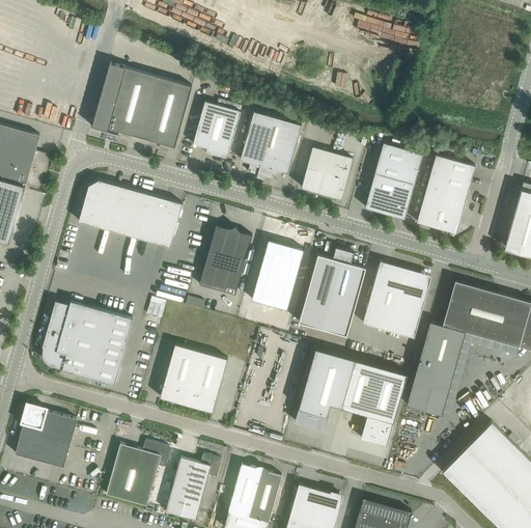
[(118,132),(174,148),(192,87),(110,64),(92,127),(91,127),(91,128),(118,135),(117,134),(118,132)]
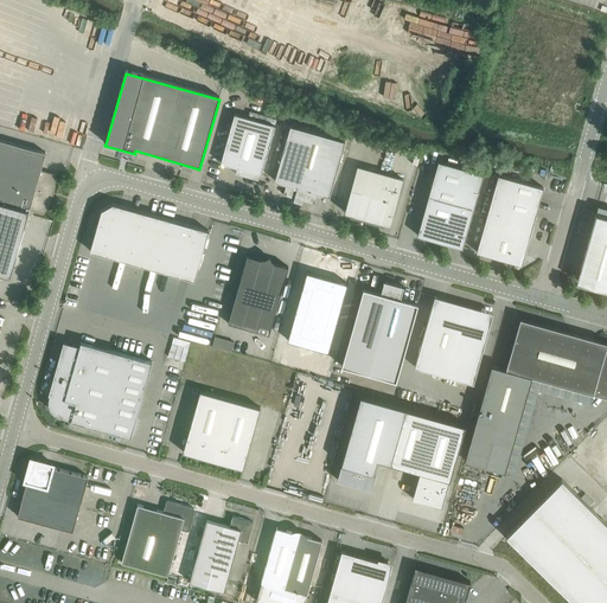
[(261,178),(275,128),(235,117),(221,166),(237,171),(237,173),(241,179),(259,184),(260,177),(261,178)]
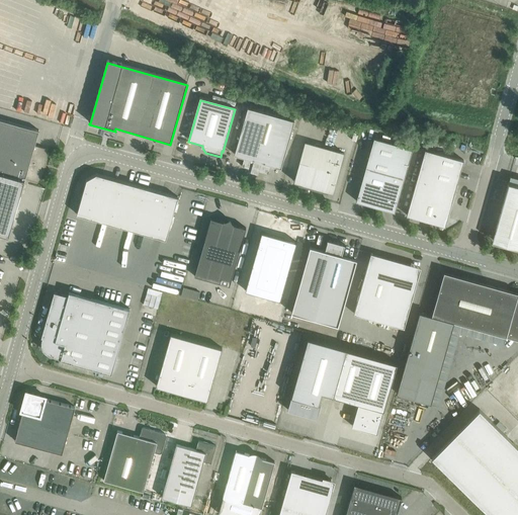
[(294,122),(248,109),(235,157),(244,160),(242,169),(252,172),(253,170),(258,172),(257,173),(268,176),(271,167),(281,170),(294,122)]
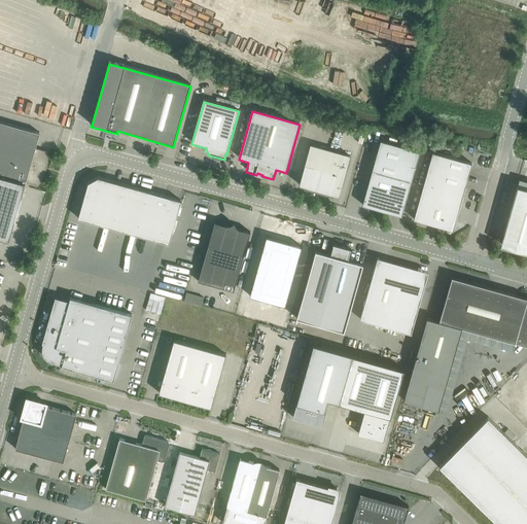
[(48,154),(35,150),(40,135),(0,124),(0,240),(8,243),(25,185),(26,185),(26,184),(39,187),(37,186),(39,183),(42,178),(44,173),(45,168),(46,162),(46,156),(46,154),(48,154)]
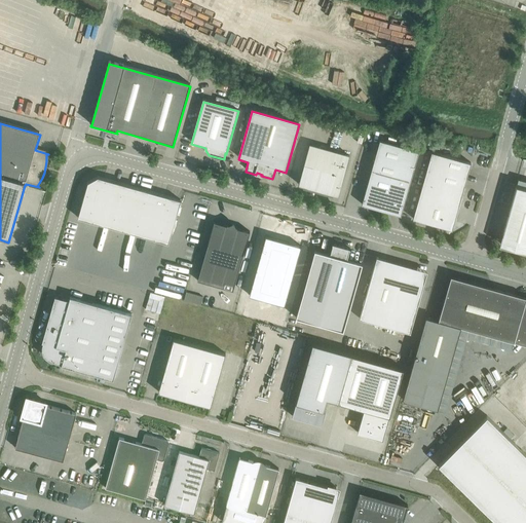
[(419,153),(380,142),(371,175),(410,186),(419,153)]
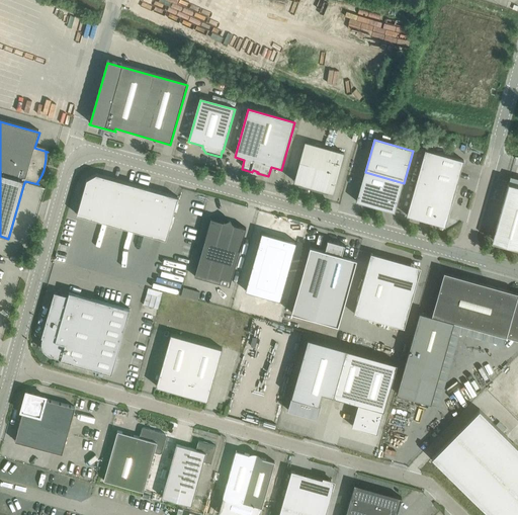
[(313,189),(325,150),(305,144),(293,184),(313,189)]
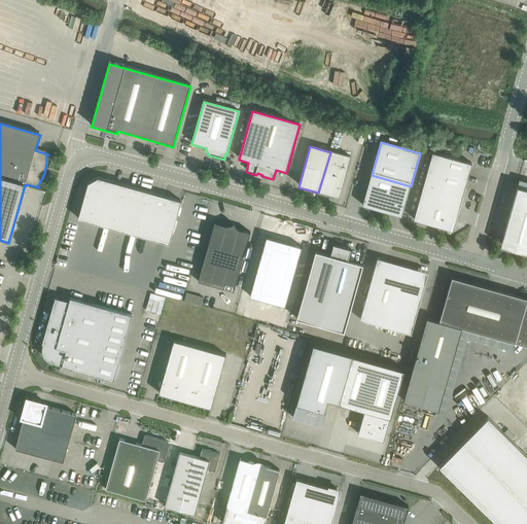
[(350,159),(330,152),(318,193),(339,199),(350,159)]
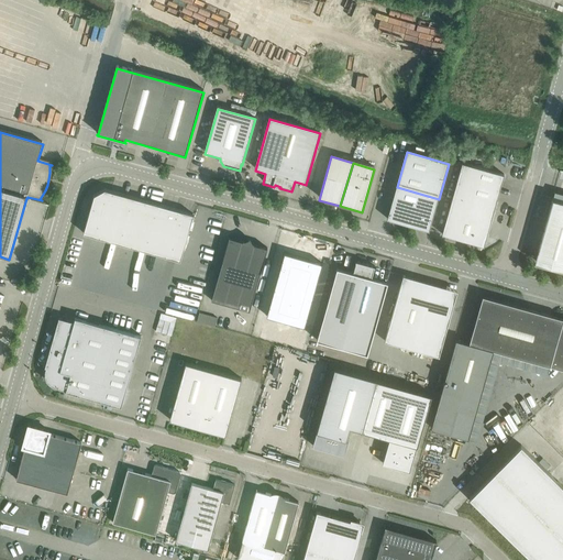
[(484,249),(504,177),(462,165),(442,237),(443,237),(443,235),(483,248),(484,249)]
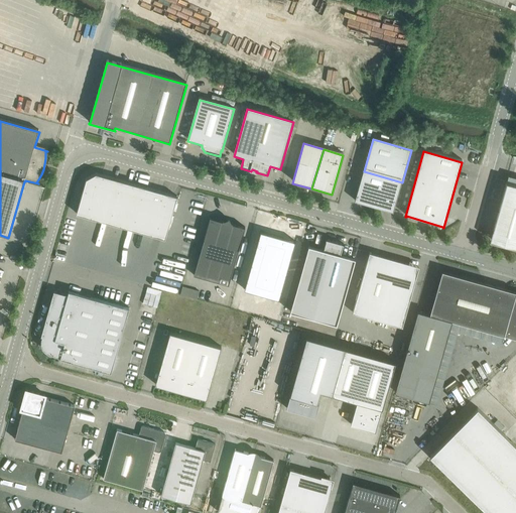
[(393,214),(402,182),(364,171),(355,203),(356,204),(356,203),(392,213),(392,214),(393,214)]
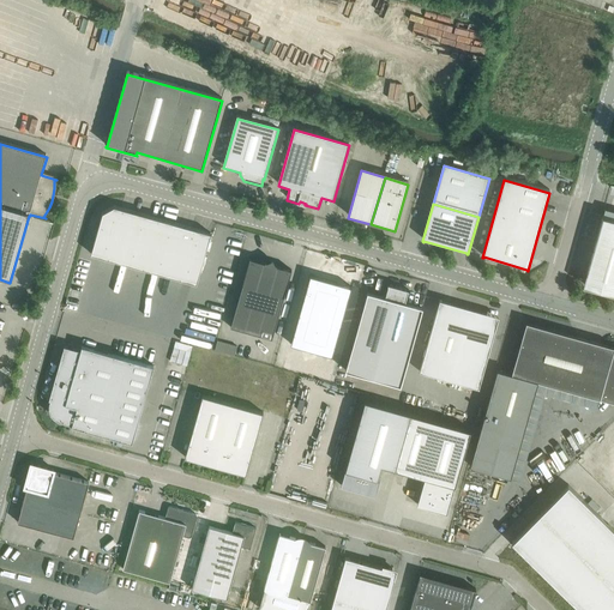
[(211,236),(114,209),(102,216),(91,257),(197,287),(211,236)]
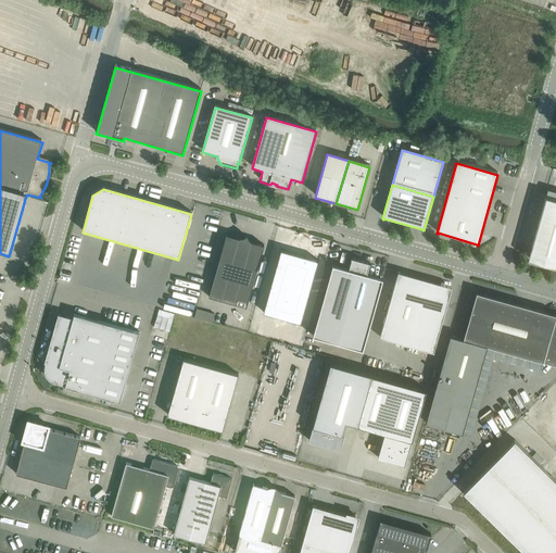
[(555,201),(545,199),(531,251),(532,251),(529,261),(555,268),(555,201)]
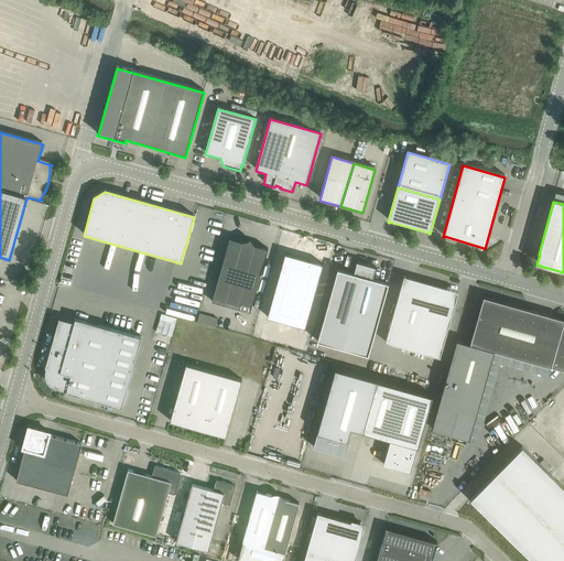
[(250,314),(268,251),(255,247),(253,246),(250,241),(245,244),(242,244),(229,240),(212,304),(250,314)]
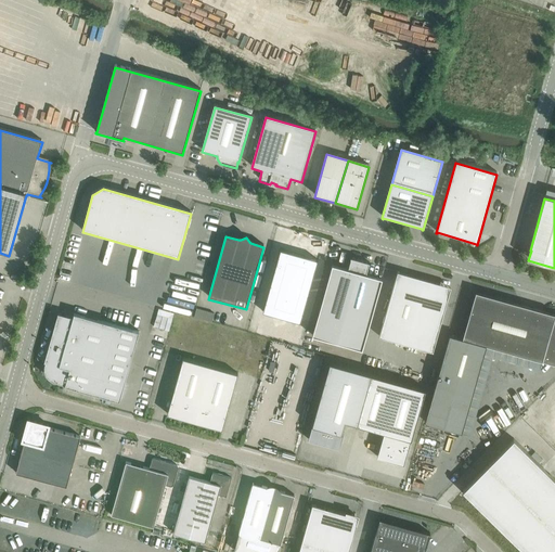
[(280,252),(262,315),(300,324),(318,262),(280,252)]
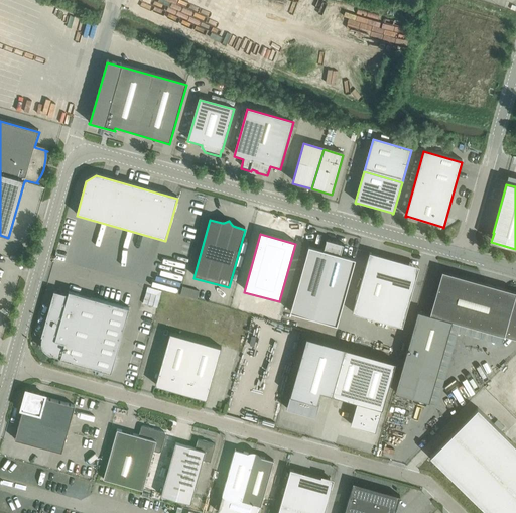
[(332,254),(341,257),(344,246),(326,242),(326,243),(324,252),(308,248),(290,314),(313,321),(332,254)]
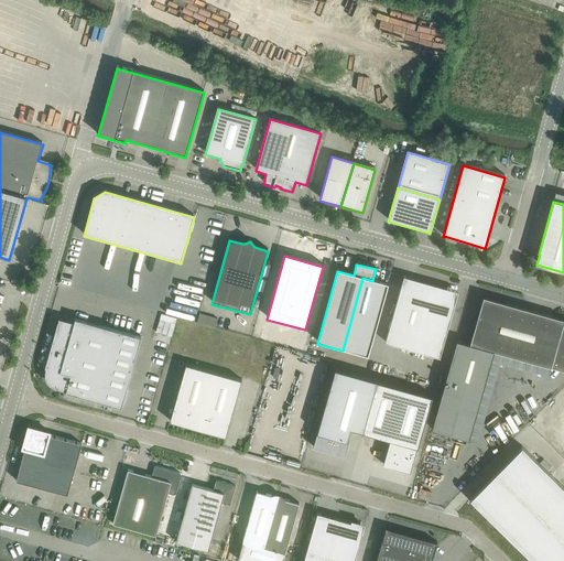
[(388,286),(372,281),(362,278),(343,351),(368,358),(388,286)]
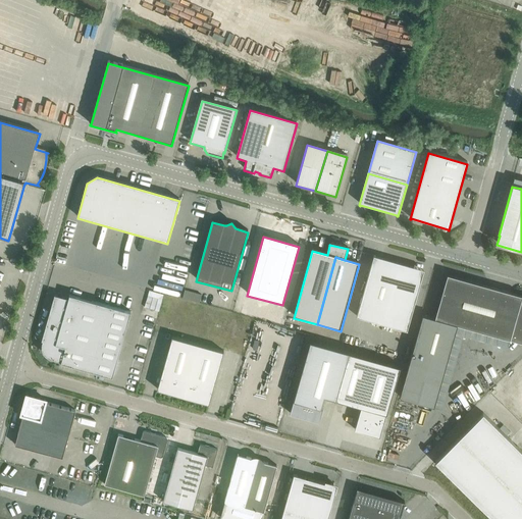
[(357,319),(407,332),(420,284),(411,281),(414,270),(375,259),(376,258),(374,258),(357,319)]
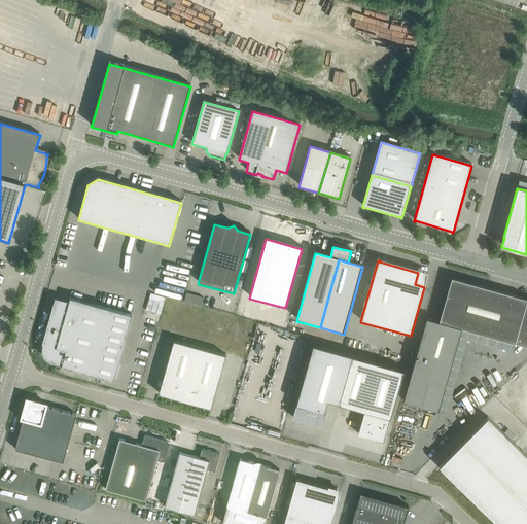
[(438,413),(462,329),(526,348),(526,300),(452,279),(440,323),(427,320),(403,403),(438,413)]
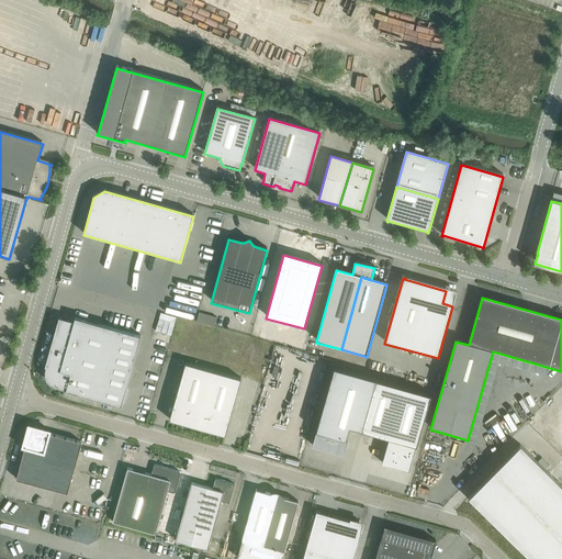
[(65,393),(121,409),(141,338),(75,320),(74,324),(58,320),(45,369),(47,369),(46,371),(46,373),(46,377),(46,379),(47,381),(48,383),(51,386),(53,387),(55,388),(66,391),(65,393)]
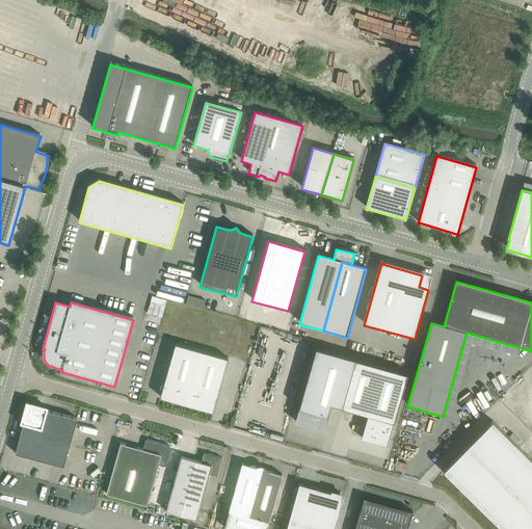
[(156,306),(151,303),(148,316),(153,317),(156,306)]
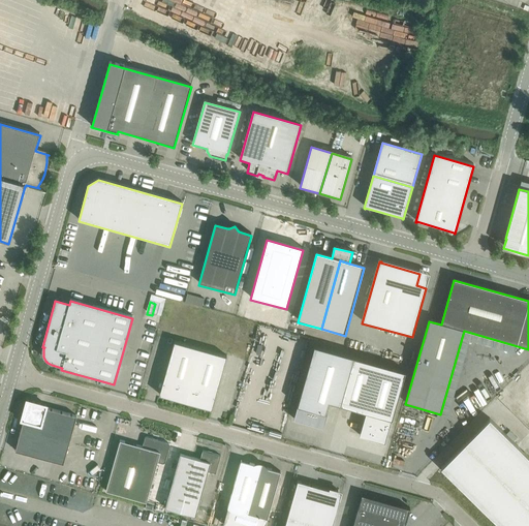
[(212,411),(226,359),(175,343),(159,397),(161,397),(161,395),(181,400),(180,403),(181,403),(182,400),(191,403),(190,405),(191,406),(192,403),(211,408),(210,411),(212,411)]
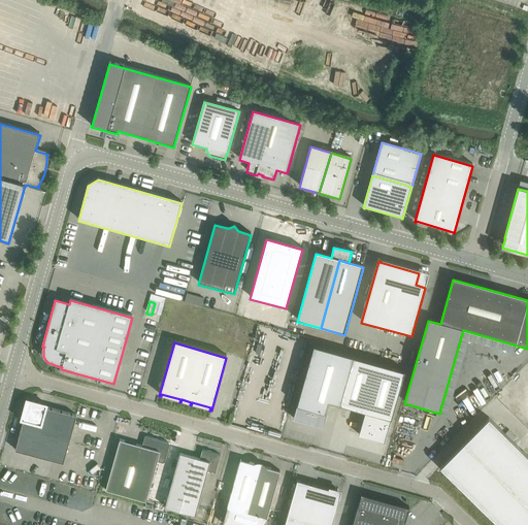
[(314,347),(293,421),(295,421),(295,419),(321,426),(328,402),(340,406),(365,413),(359,436),(385,444),(391,420),(404,372),(354,358),(314,347)]
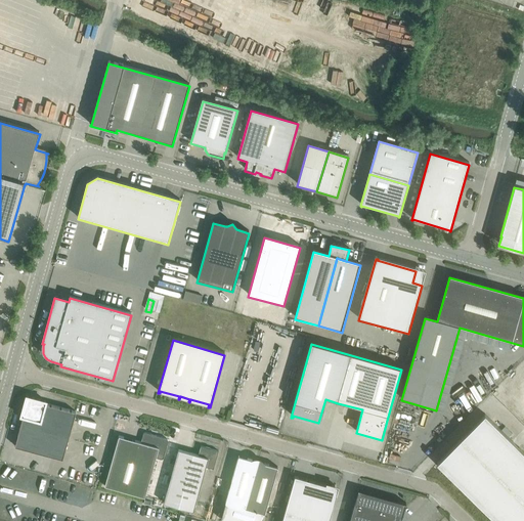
[(62,462),(76,414),(46,405),(46,403),(27,398),(22,419),(23,419),(14,448),(62,462)]
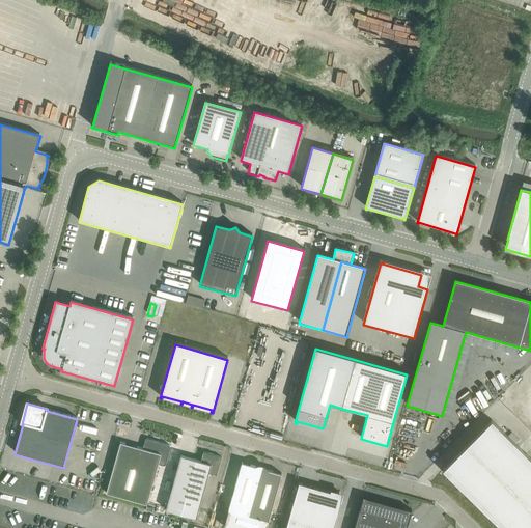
[(530,527),(530,461),(492,422),(443,472),(500,527),(530,527)]
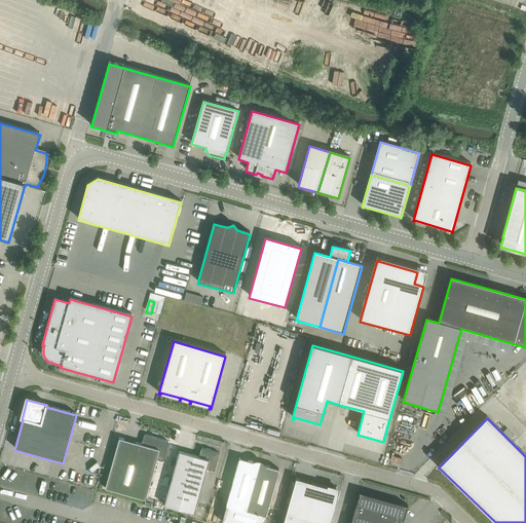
[(146,502),(157,462),(161,463),(164,461),(168,446),(167,443),(147,437),(144,439),(142,446),(119,440),(105,490),(146,502)]
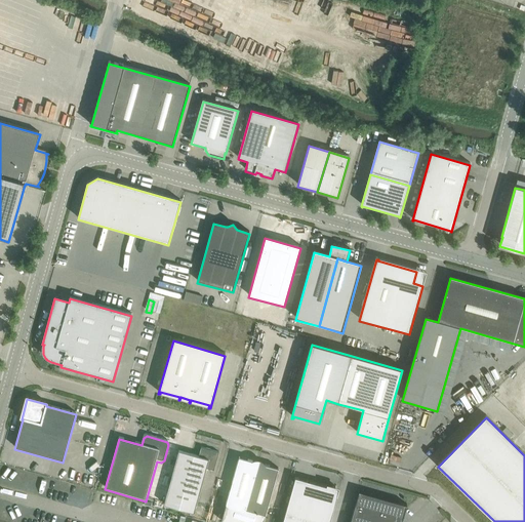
[(194,515),(206,470),(214,473),(218,454),(201,449),(199,458),(178,453),(164,507),(194,515)]
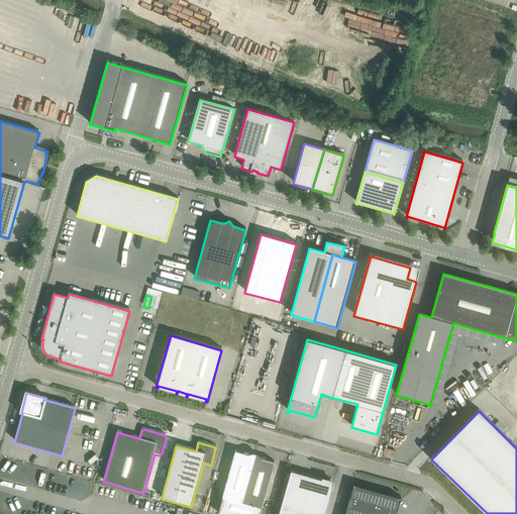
[(242,503),(255,455),(254,455),(252,455),(250,455),(248,456),(235,452),(219,513),(260,513),(262,509),(242,503)]
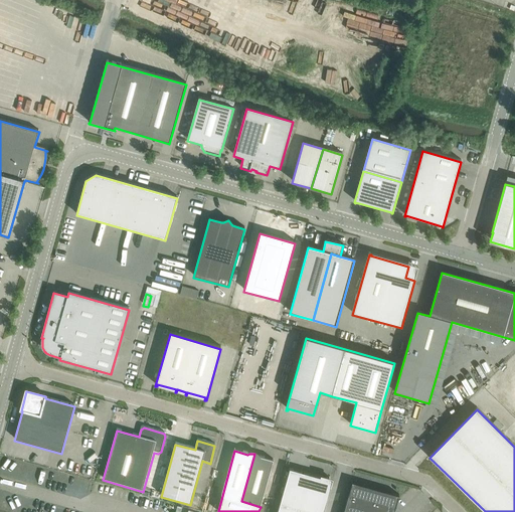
[(261,507),(274,462),(260,458),(259,457),(256,455),(254,454),(241,501),(261,507)]
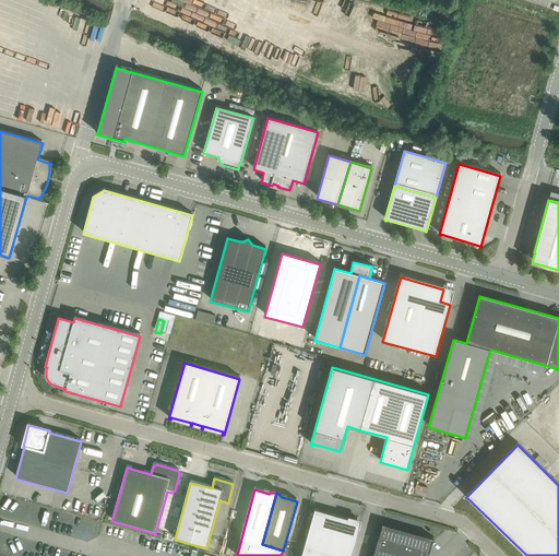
[(30,509),(10,503),(8,509),(28,515),(30,509)]
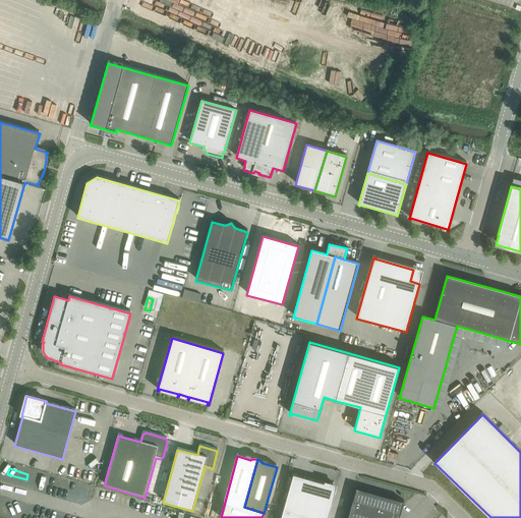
[(328,517),(335,494),(333,494),(333,484),(325,484),(293,476),(281,517),(328,517)]
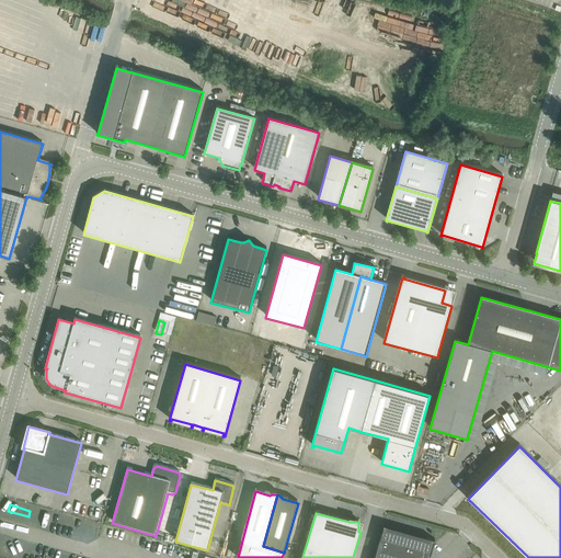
[(430,557),(435,542),(384,527),(375,557),(430,557)]
